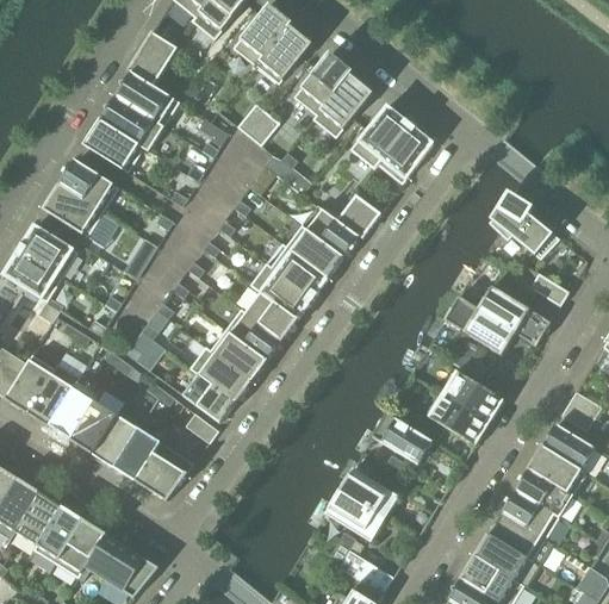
[(194,14),(206,0),(176,0),(194,14)]
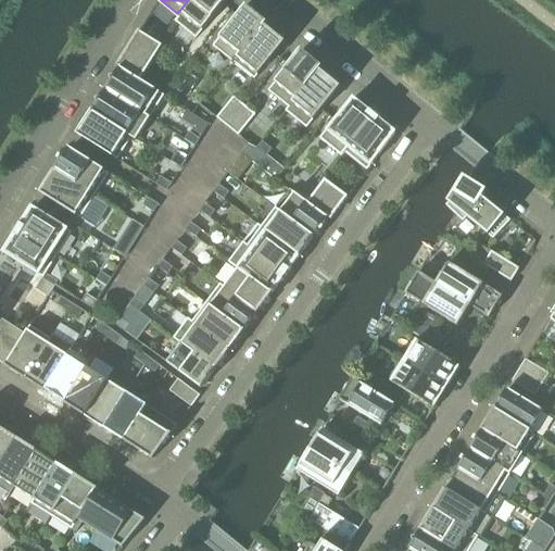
[(196,34),(222,0),(188,0),(177,13),(174,16),(196,34)]
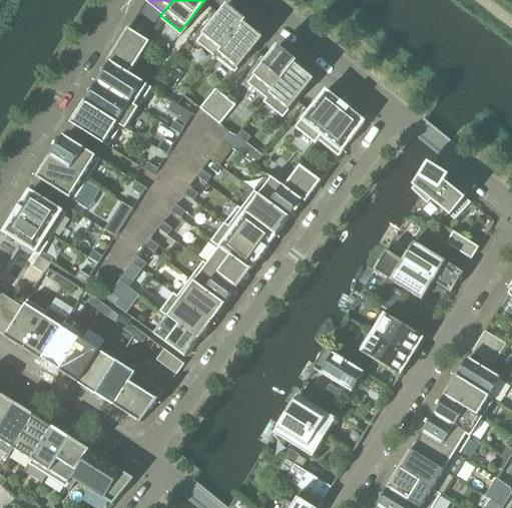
[(214,53),(242,19),(242,20),(245,17),(225,1),(195,38),(214,54),(215,54),(214,53)]
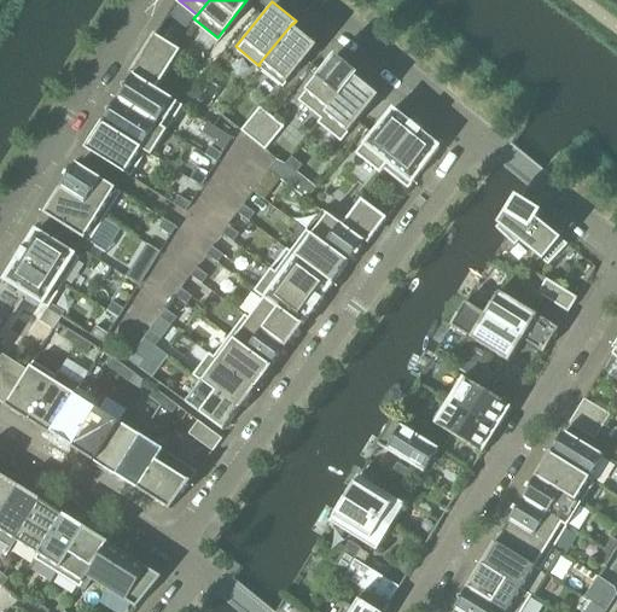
[(281,83),(315,42),(292,24),(292,23),(258,64),(260,65),(281,83)]
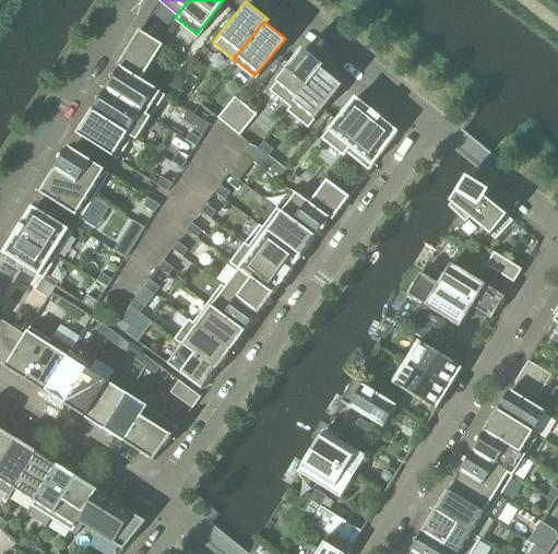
[(155,52),(162,42),(139,26),(131,38),(155,52)]
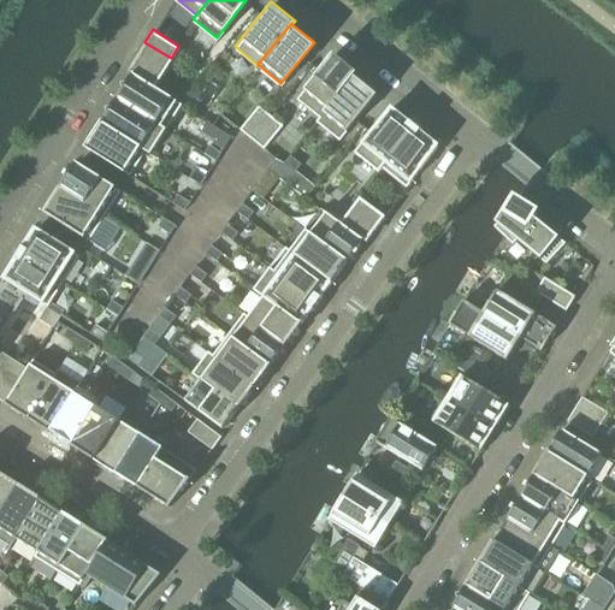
[(163,71),(171,58),(145,42),(137,54),(163,71)]
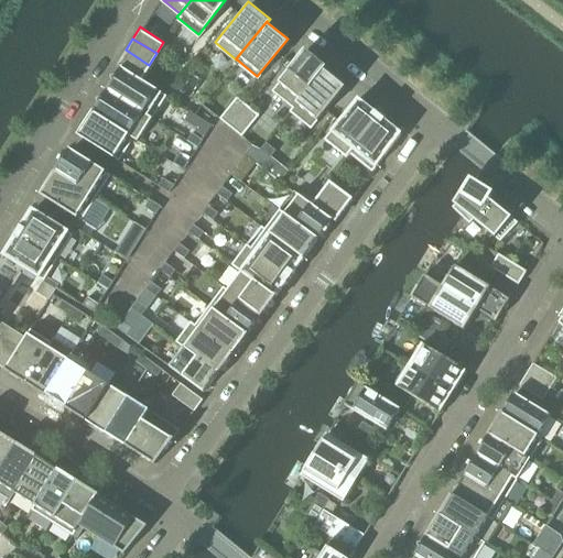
[(292,105),(323,67),(326,64),(304,46),(271,87),(291,104),(292,105)]
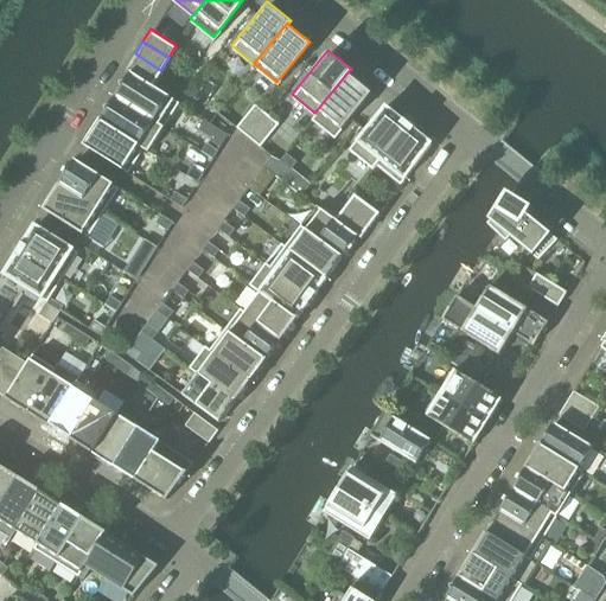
[(127,66),(129,69),(131,68),(152,82),(160,70),(135,53),(127,66)]
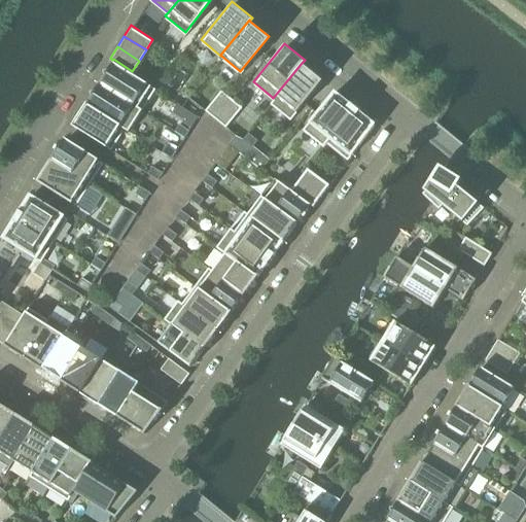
[(113,59),(112,60),(99,80),(141,107),(154,85),(132,72),(132,71),(113,59)]
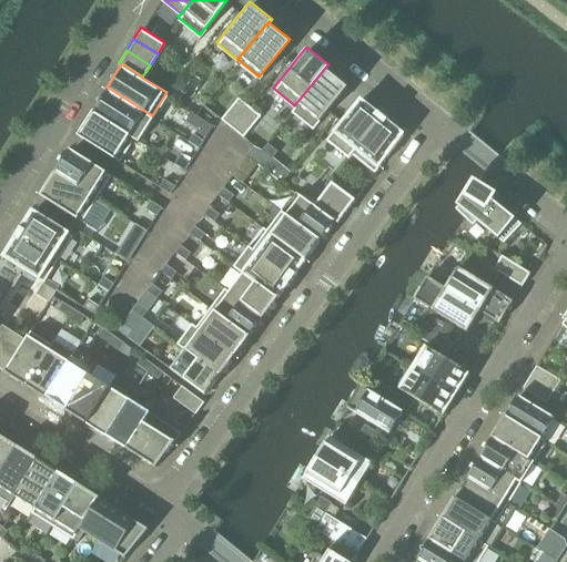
[(291,109),(312,126),(346,84),(325,68),(294,105),(293,104),(291,109)]
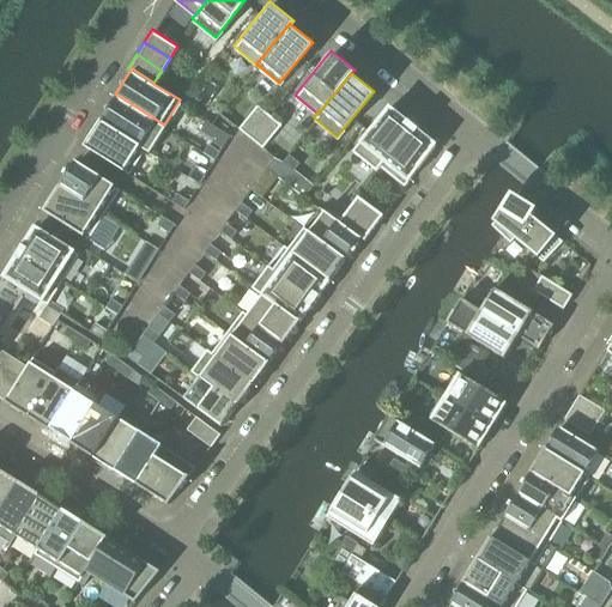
[(115,93),(101,119),(144,146),(144,147),(149,150),(164,125),(115,93)]
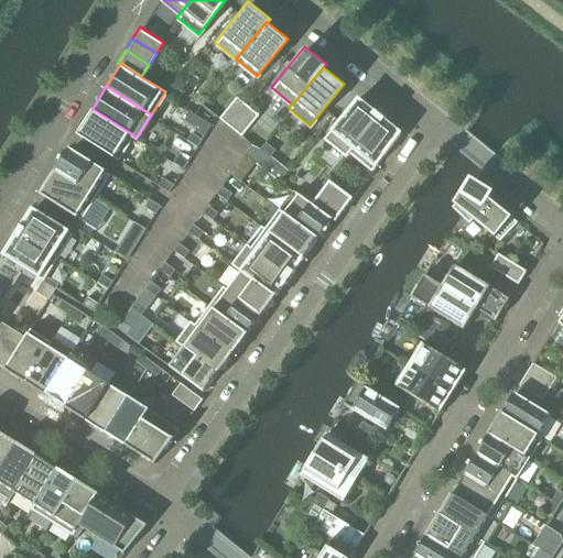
[(247,102),(236,94),(218,115),(229,123),(247,102)]
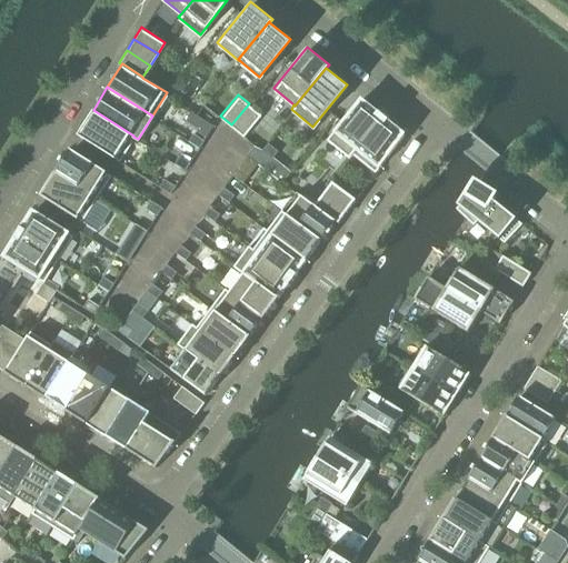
[(381,113),(360,96),(327,138),(349,156),(352,151),(351,151),(381,113)]
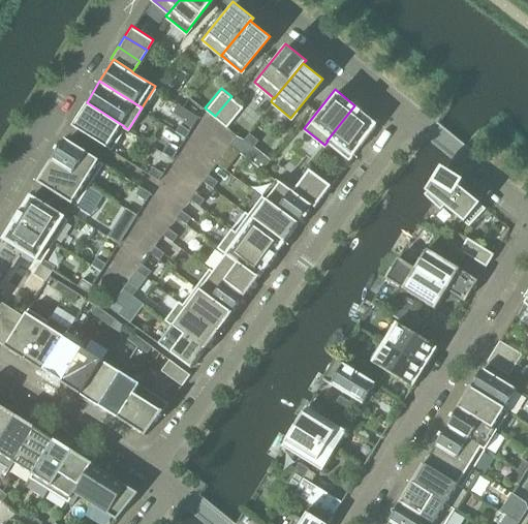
[(231,96),(215,116),(226,125),(242,104),(231,96)]
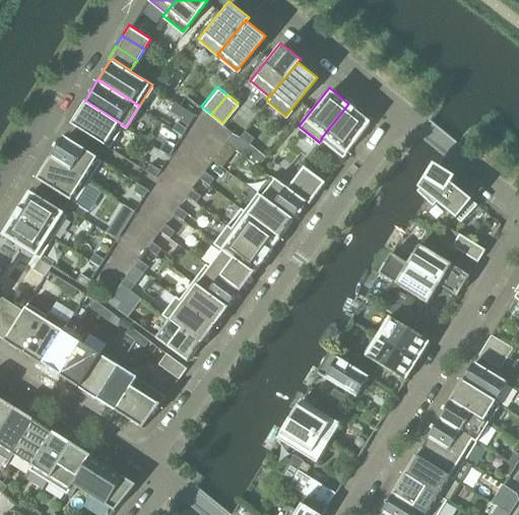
[(168,110),(188,122),(195,112),(175,99),(168,110)]
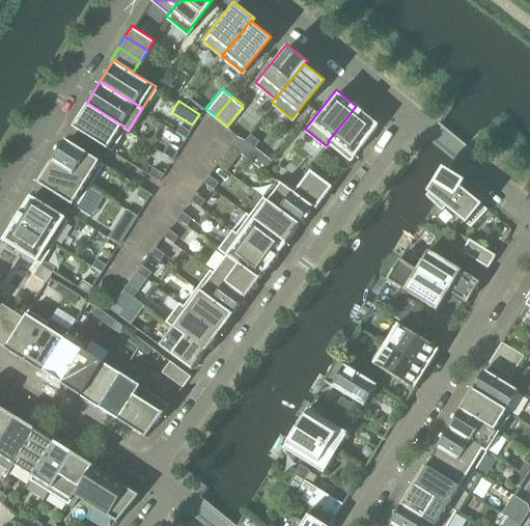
[(111,148),(124,128),(124,127),(87,103),(73,125),(111,148)]
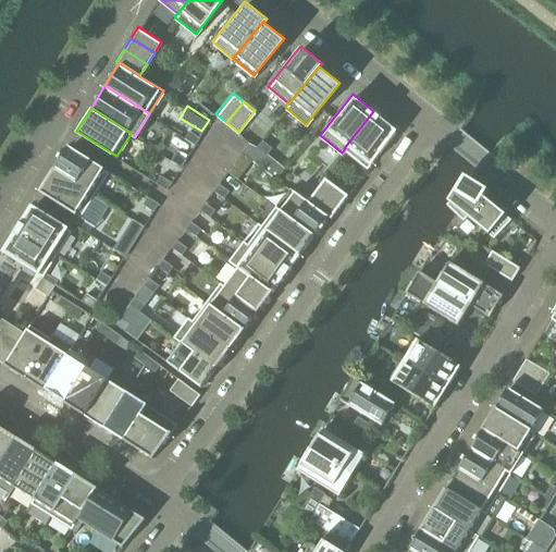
[(344,148),(345,148),(367,166),(395,129),(373,111),(344,148)]
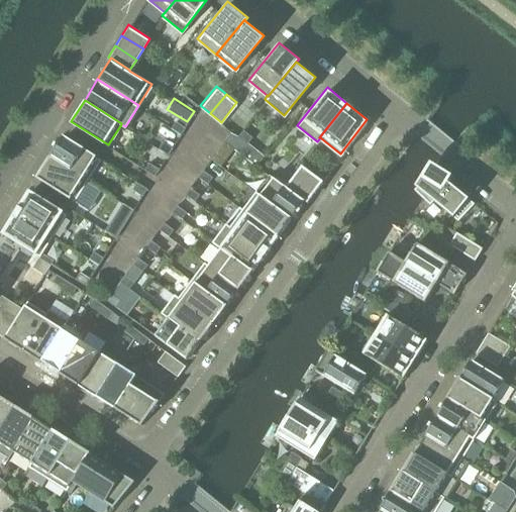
[(185,124),(175,118),(170,125),(180,131),(185,124)]
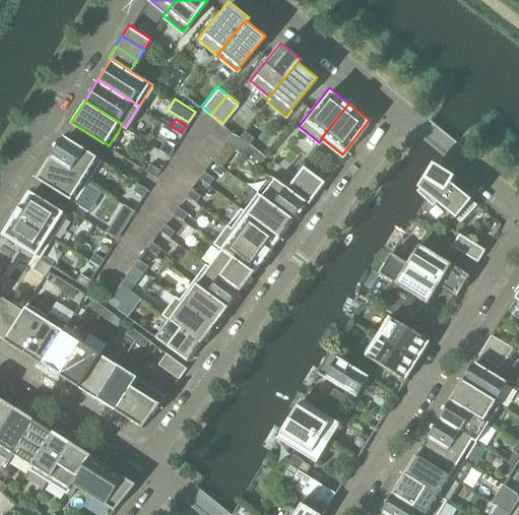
[(239,134),(248,141),(253,135),(244,128),(239,134)]
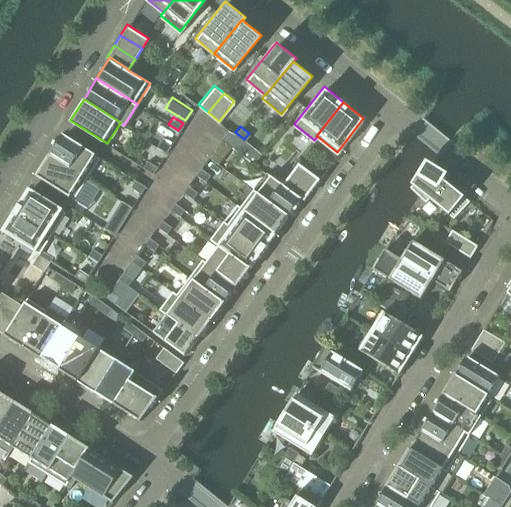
[(86,176),(99,155),(63,132),(49,153),(86,176)]
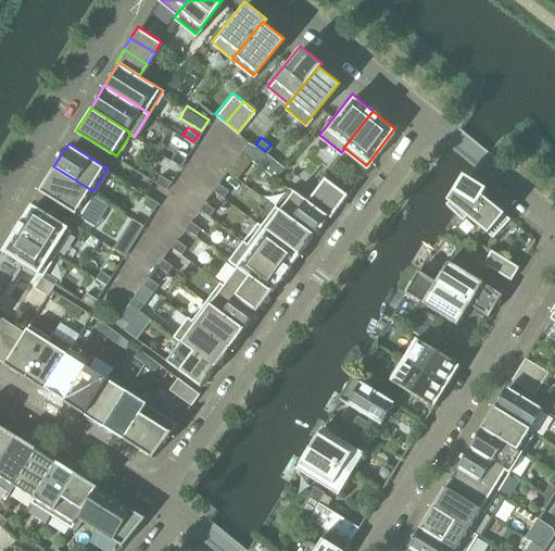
[(174,149),(169,157),(180,164),(185,157),(174,149)]
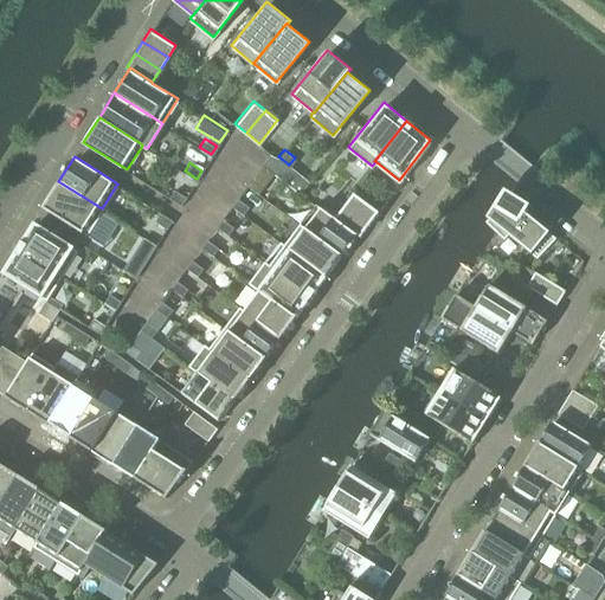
[(258,192),(264,184),(252,175),(246,184),(258,192)]
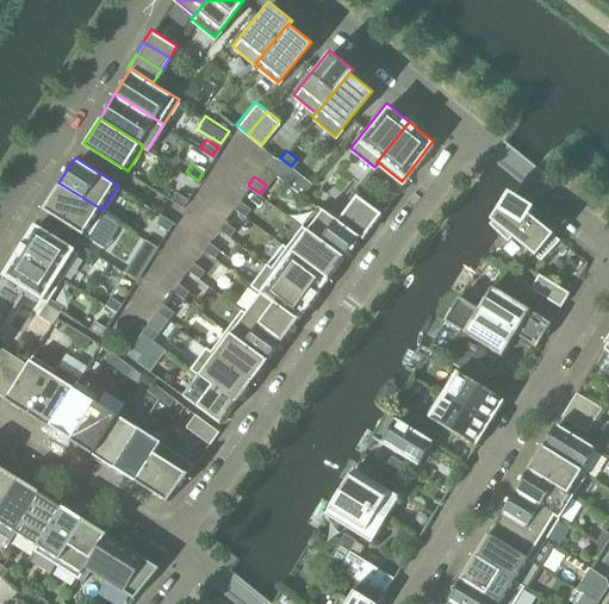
[(58,182),(43,207),(87,235),(103,210),(58,182)]
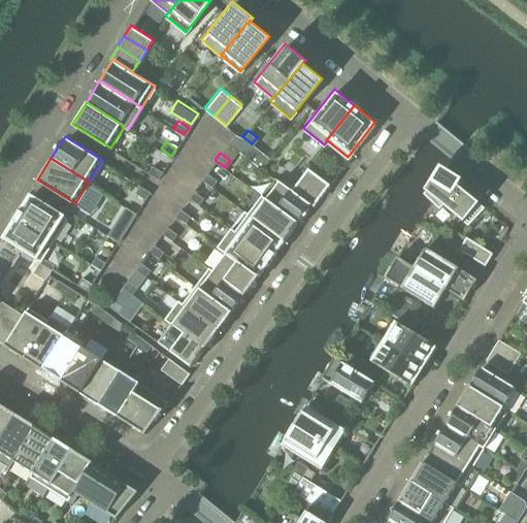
[(484,204),(457,183),(461,176),(445,166),(439,162),(424,188),(422,191),(430,198),(439,206),(442,202),(467,223),(484,204)]
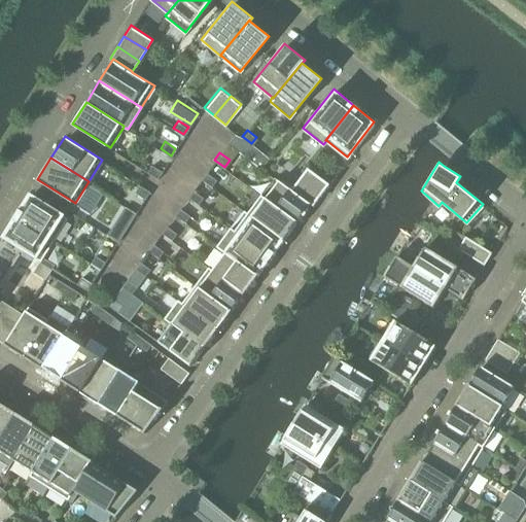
[(162,169),(151,163),(147,170),(158,176),(162,169)]
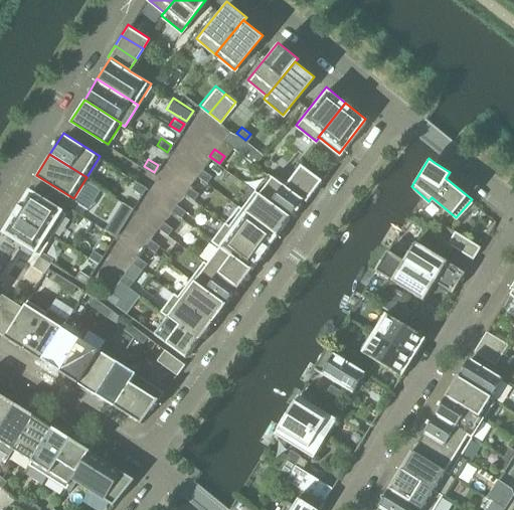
[(293,173),(313,188),(321,178),(300,163),(293,173)]
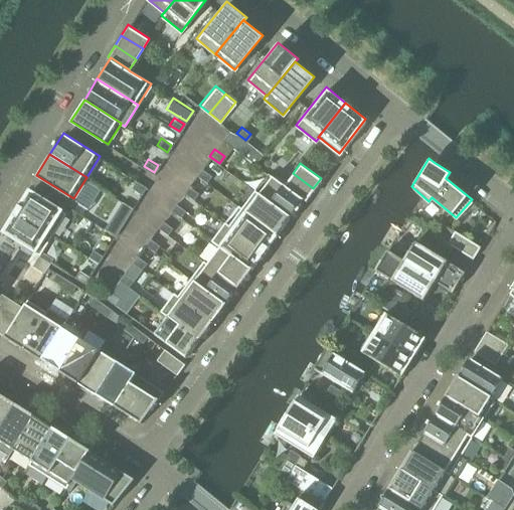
[(206,180),(211,173),(201,166),(197,173),(206,180)]
